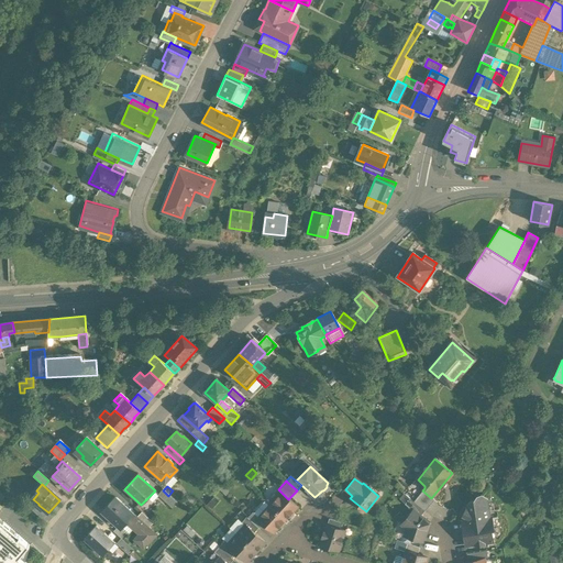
[(177,504),(163,490),(157,496),(172,509),(177,504)]
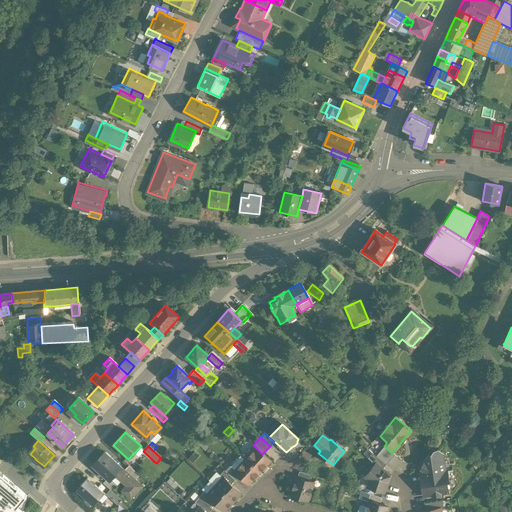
[(392,453),(384,446),(376,456),(386,464),(394,454),(392,453)]
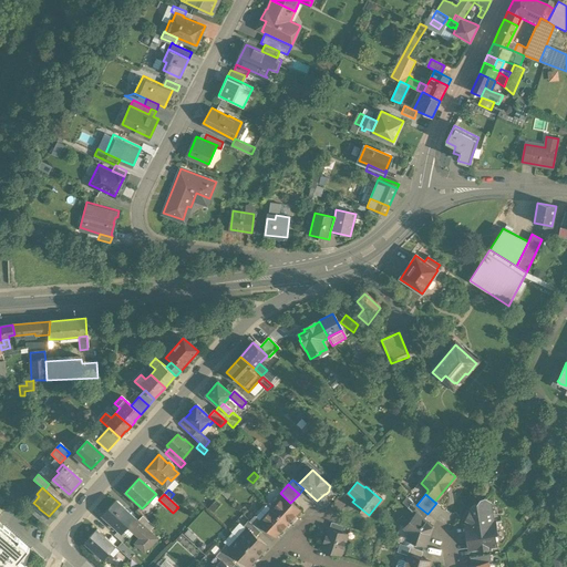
[(290,503),(282,495),(270,508),(287,523),(299,511),(290,503)]
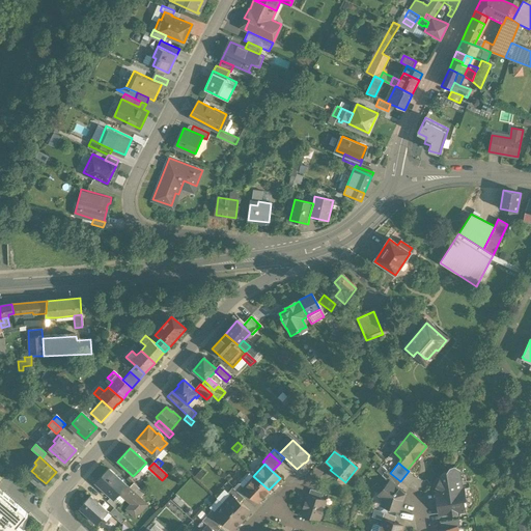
[(453,467),(449,468),(447,472),(443,472),(437,485),(438,492),(462,487),(458,470),(453,467)]
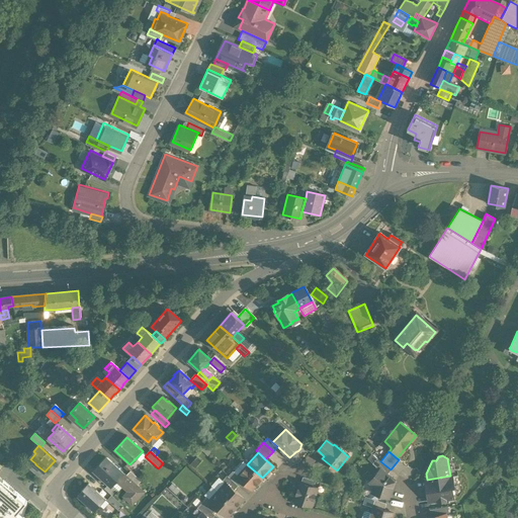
[(122,473),(106,458),(94,471),(108,485),(110,487),(115,481),(122,473)]
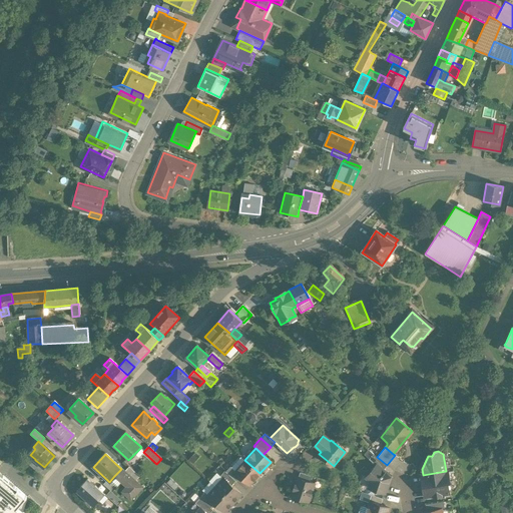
[(377,457),(373,454),(369,460),(376,466),(377,465),(383,471),(387,466),(387,465),(377,457)]
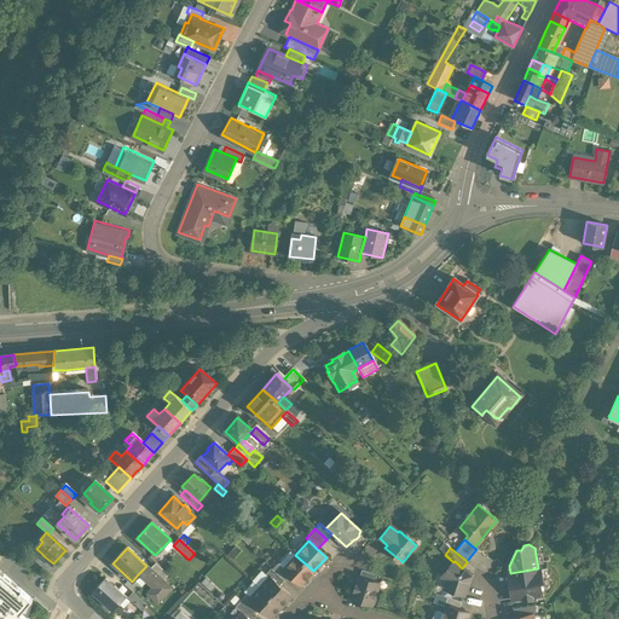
[(53,563),(42,555),(39,557),(36,556),(34,559),(47,571),(53,563)]
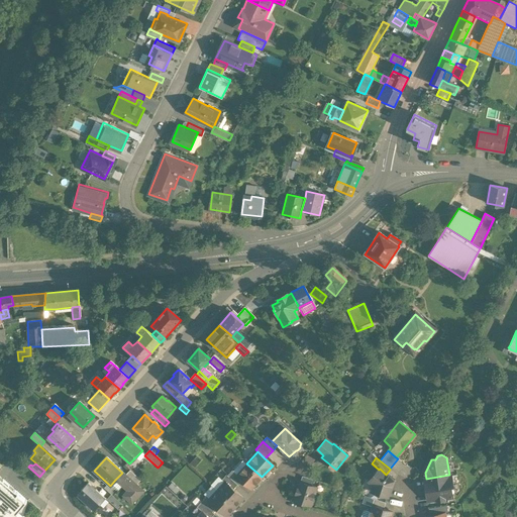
[(236,475),(242,481),(250,489),(262,477),(246,463),(236,475)]
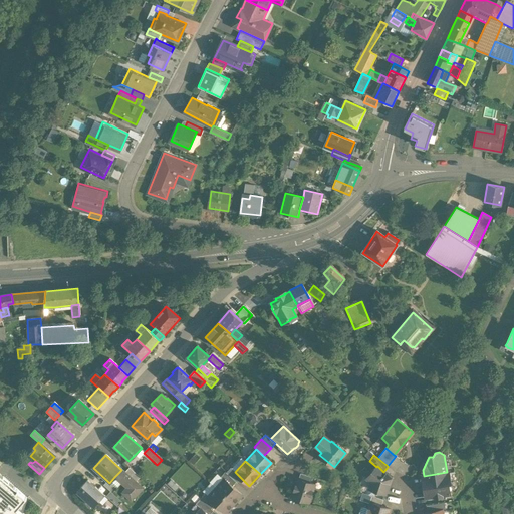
[(383,472),(377,466),(376,467),(366,479),(371,483),(369,489),(386,494),(391,477),(383,472)]
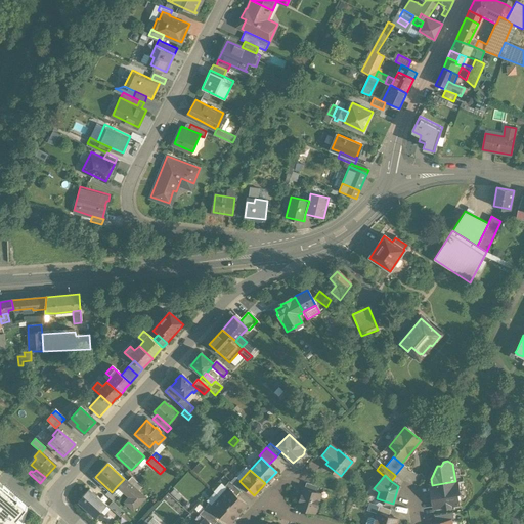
[(239,481),(234,476),(230,481),(241,491),(242,492),(246,487),(239,481)]
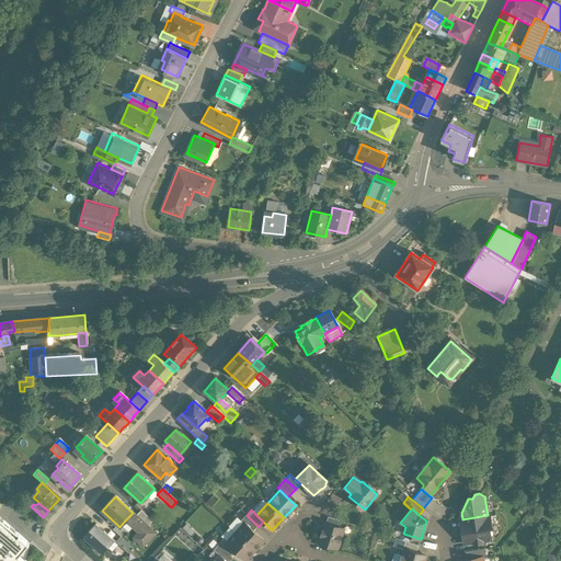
[(152,522),(140,511),(136,516),(148,527),(152,522)]
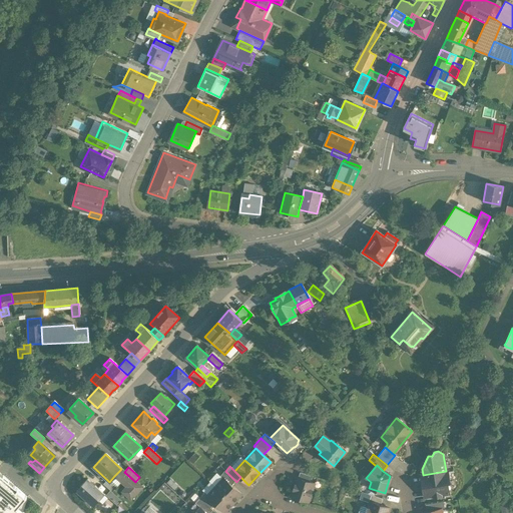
[(124,472),(121,469),(114,476),(127,488),(123,493),(130,500),(142,488),(135,482),(124,472)]
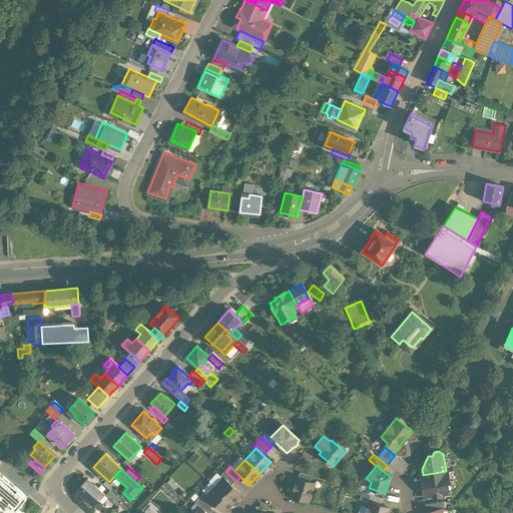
[(225,471),(224,471),(219,476),(223,479),(224,478),(231,485),(235,481),(225,471)]
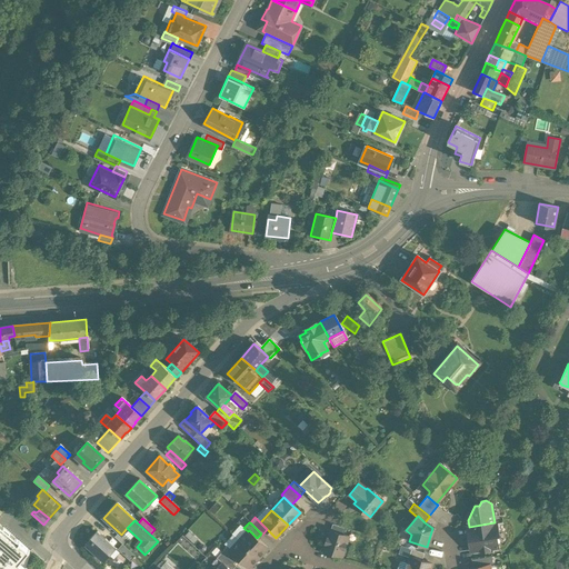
[(469,527),(468,527),(471,551),(480,550),(481,551),(489,550),(489,548),(498,547),(496,535),(498,531),(497,522),(495,522),(469,527)]
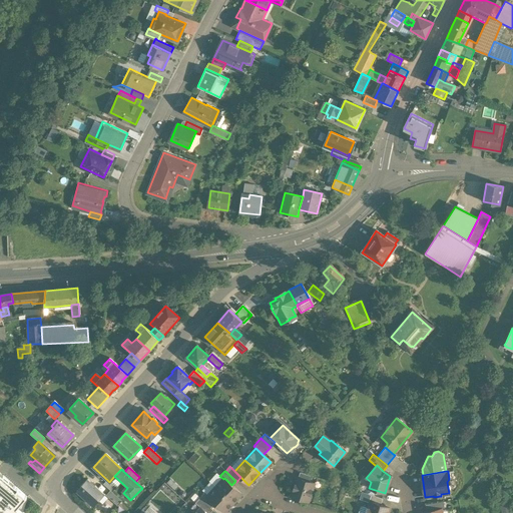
[(27,497),(0,473),(0,512),(23,512),(18,508),(27,497)]
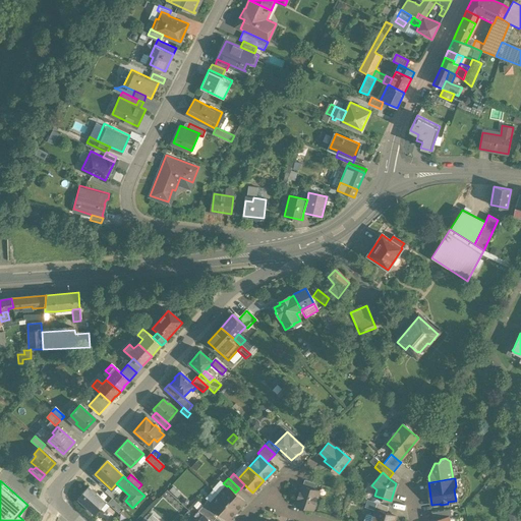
[(315,483),(304,480),(302,485),(313,489),(315,483)]
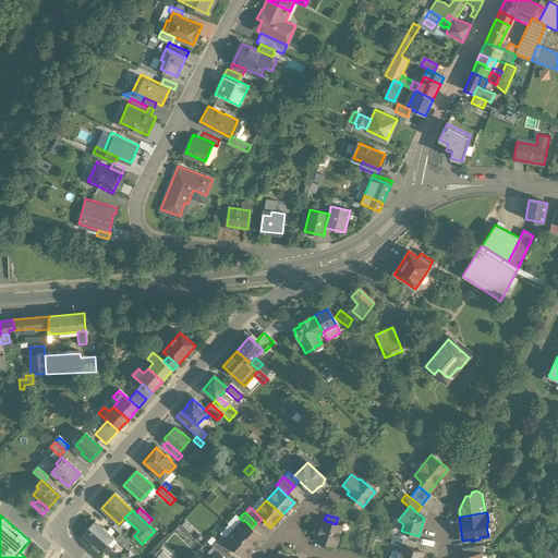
[(252,528),(244,520),(243,521),(234,530),(253,547),(263,537),(252,528)]
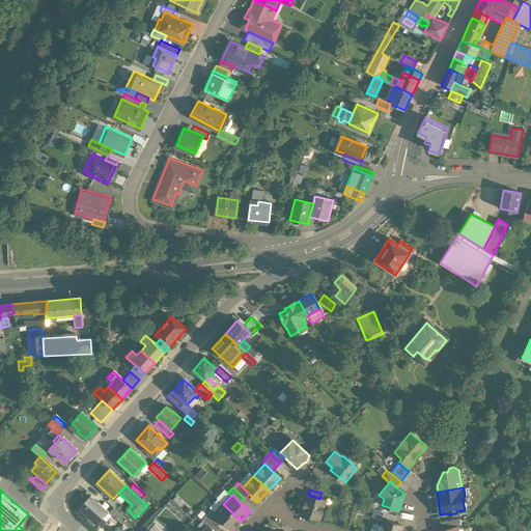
[(308,495),(307,495),(301,513),(318,519),(325,501),(319,499),(308,495)]
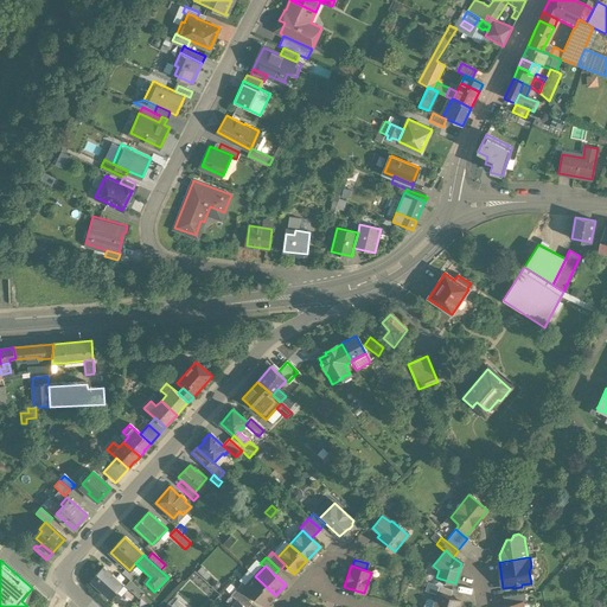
[(122,586),(103,568),(90,582),(109,600),(122,586)]
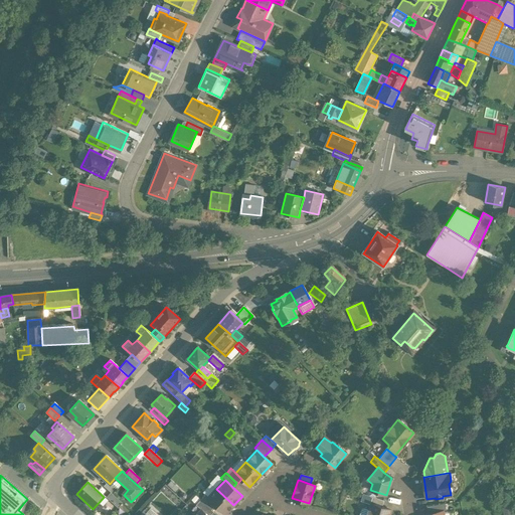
[(117,490),(110,484),(108,482),(104,487),(112,495),(117,490)]
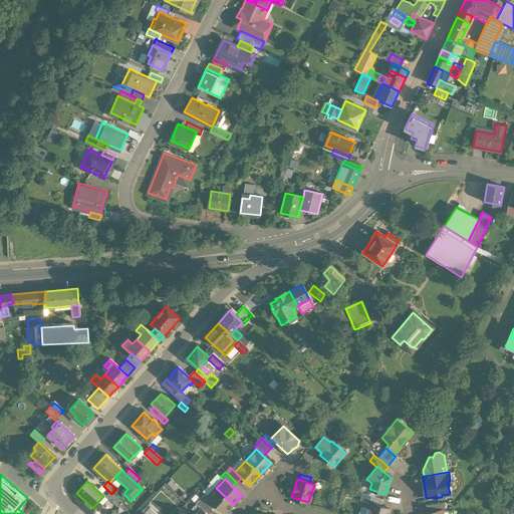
[(208,497),(208,498),(215,505),(225,513),(233,504),(216,488),(208,497)]
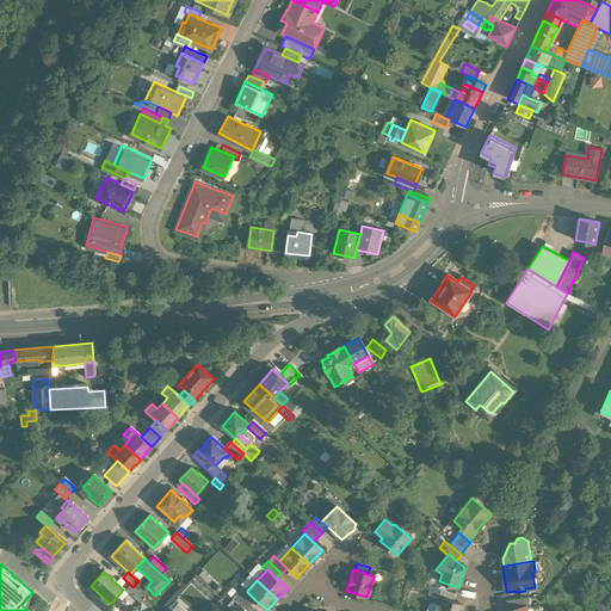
[(123,590),(140,604),(144,599),(133,587),(129,584),(123,590)]
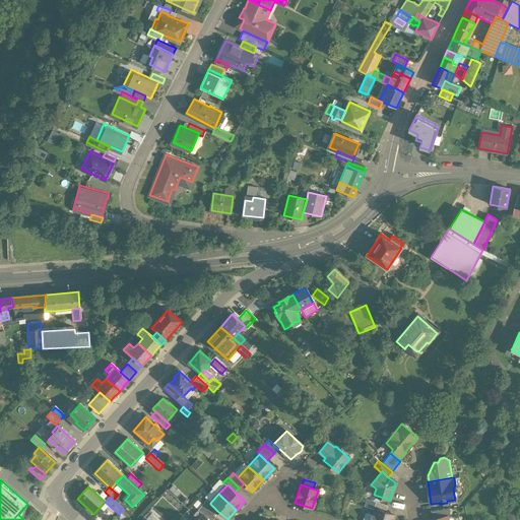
[(217,511),(210,504),(210,503),(207,500),(202,505),(213,515),(215,513),(217,511)]
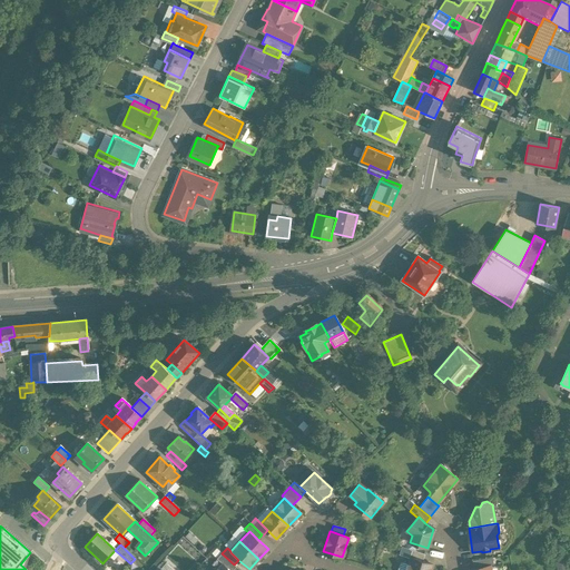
[(424,554),(412,550),(410,558),(411,558),(422,561),(424,554)]
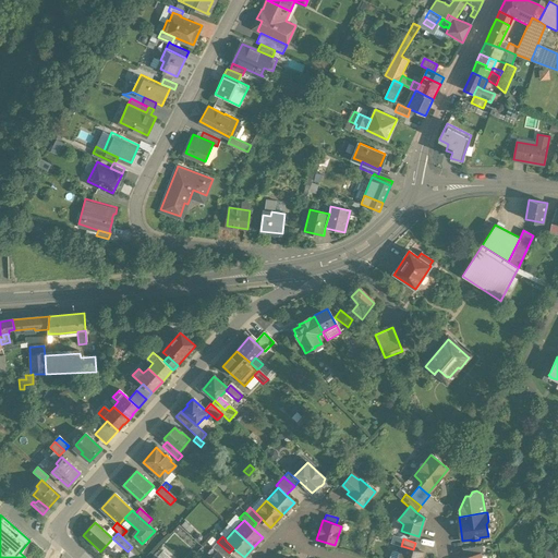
[(229,553),(217,542),(217,543),(213,548),(218,553),(225,557),(229,557),(231,555),(229,553)]
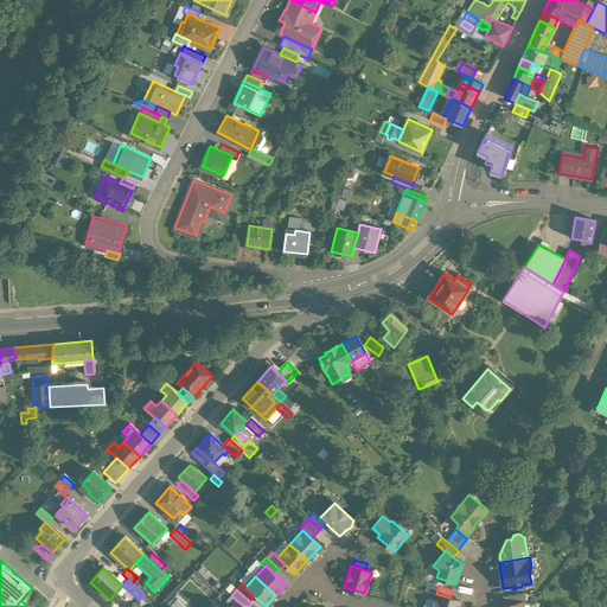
[(449,598),(438,594),(435,601),(433,606),(458,606),(460,601),(449,598)]
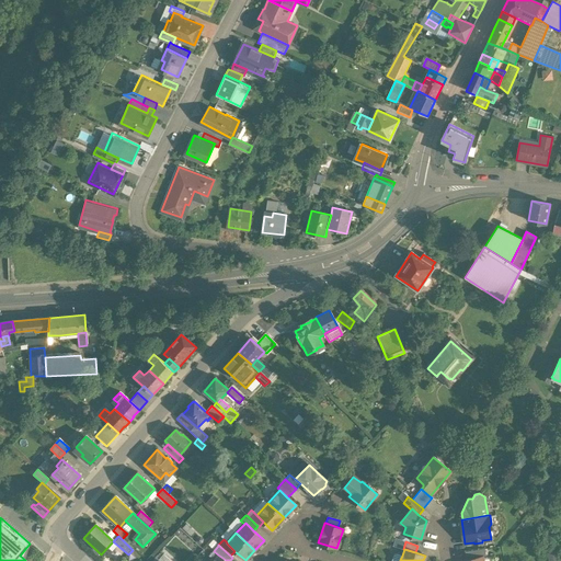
[(484,549),(466,552),(467,560),(481,558),(485,558),(484,549)]
